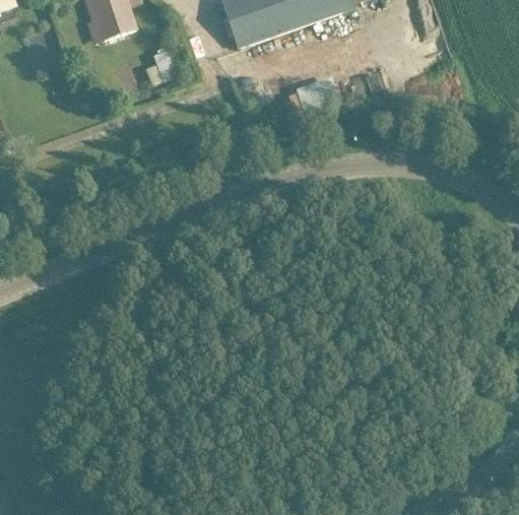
[(0,0),(4,9),(11,6),(8,0),(0,0)]
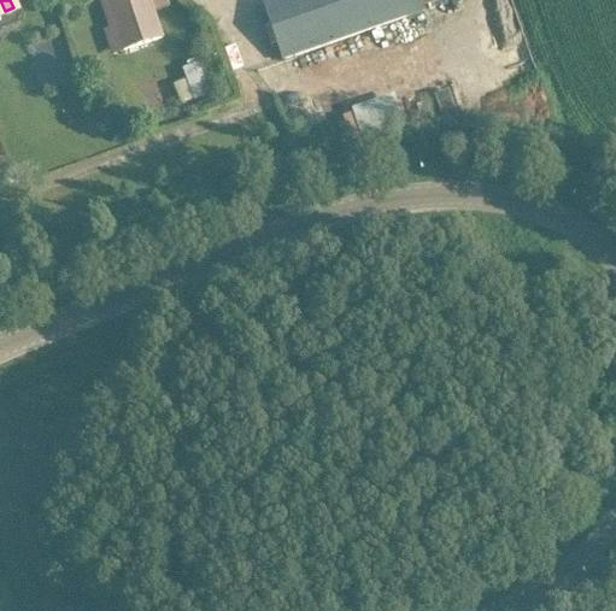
[(107,0),(123,45),(160,33),(150,0),(107,0)]
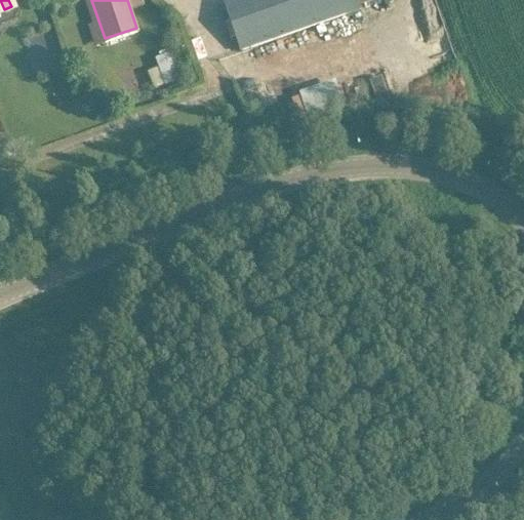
[(224,0),(233,29),(240,48),(360,6),(359,2),(364,0),(224,0)]
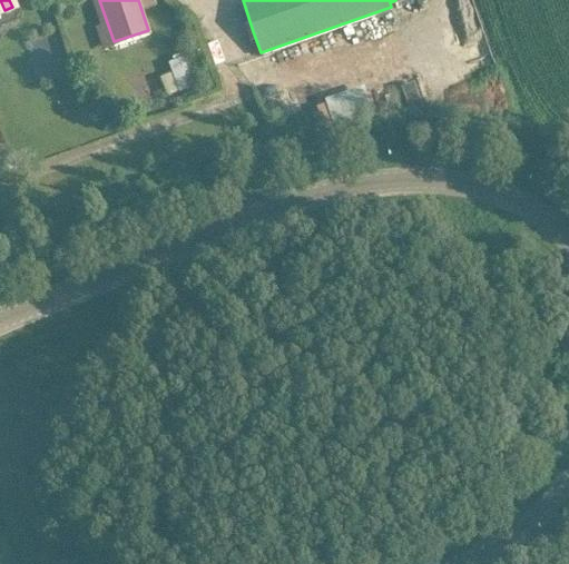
[(172,70),(178,87),(179,89),(196,82),(185,53),(168,60),(172,70)]
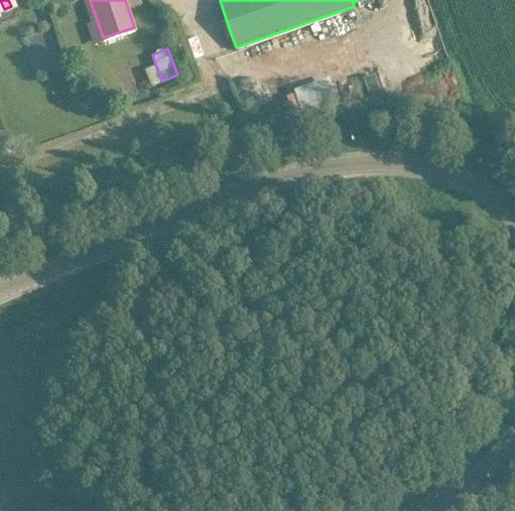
[(302,114),(339,103),(330,75),(293,86),(302,114)]
